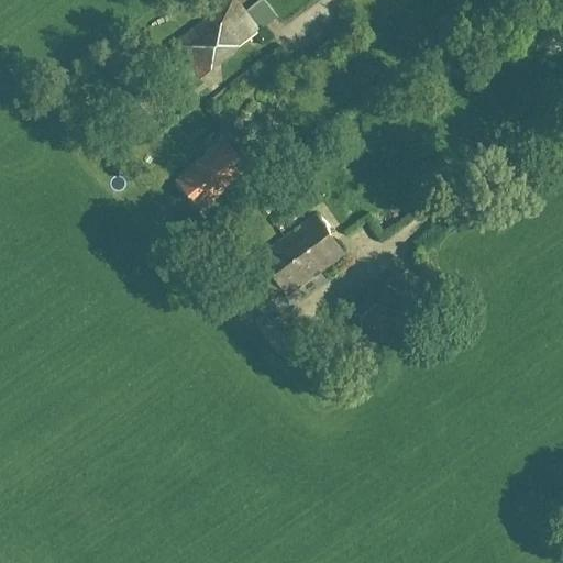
[(199,81),(262,32),(235,0),(230,0),(172,46),(199,81)]
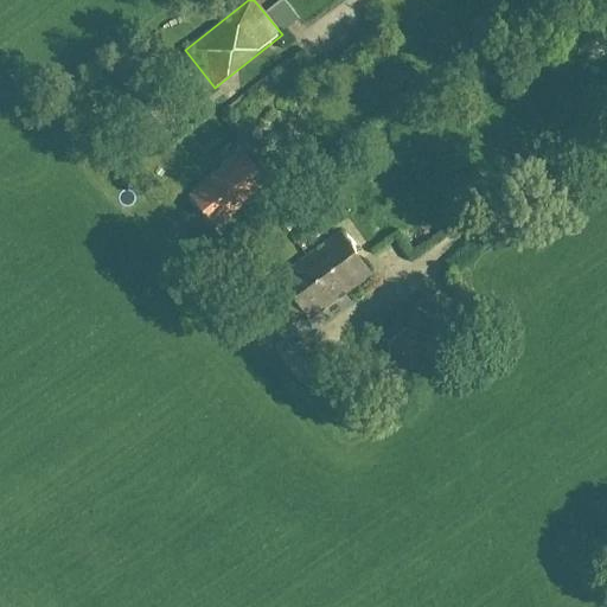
[(165,129),(187,108),(145,65),(123,87),(165,129)]
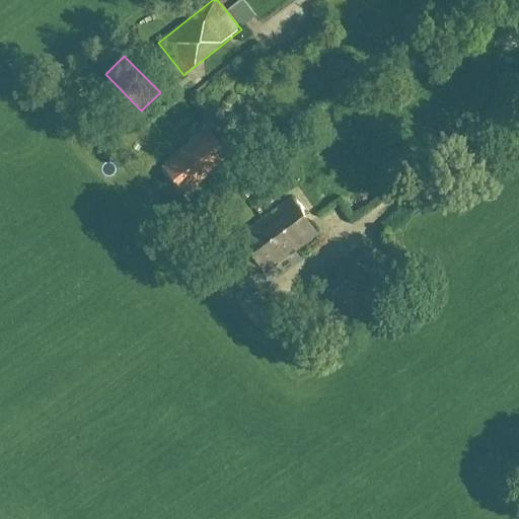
[(162,168),(183,195),(230,158),(209,131),(162,168)]
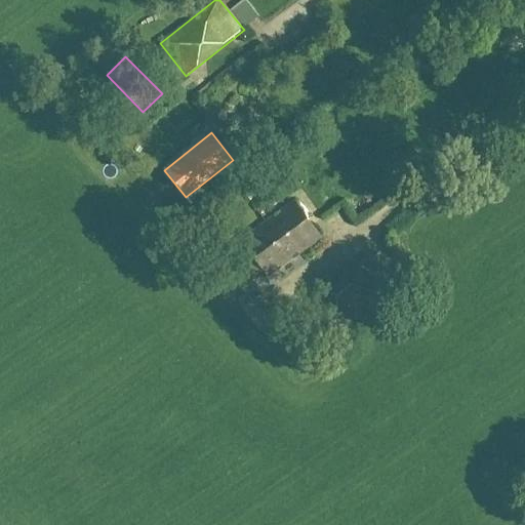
[(268,277),(301,252),(321,238),(293,202),(241,240),(268,277)]
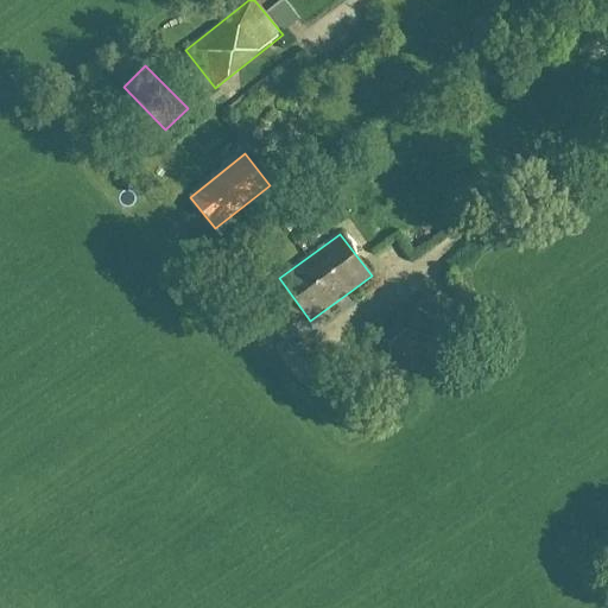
[(468,349),(460,339),(430,296),(356,346),(385,387),(419,362),(425,358),(428,361),(436,356),(443,363),(468,349)]
